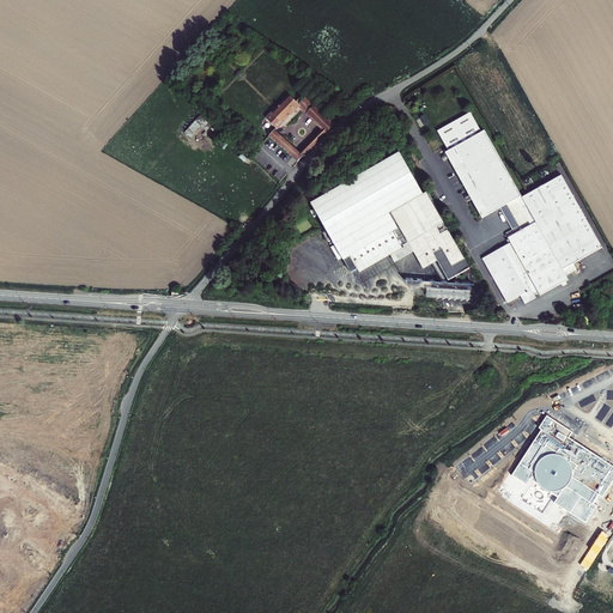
[(298,99),(293,104),(289,98),(266,122),(272,129),(274,127),(278,129),(298,108),(322,131),(301,155),(275,132),(269,138),(298,165),(334,126),(315,108),(314,108),(305,101),(303,103),(298,99)]
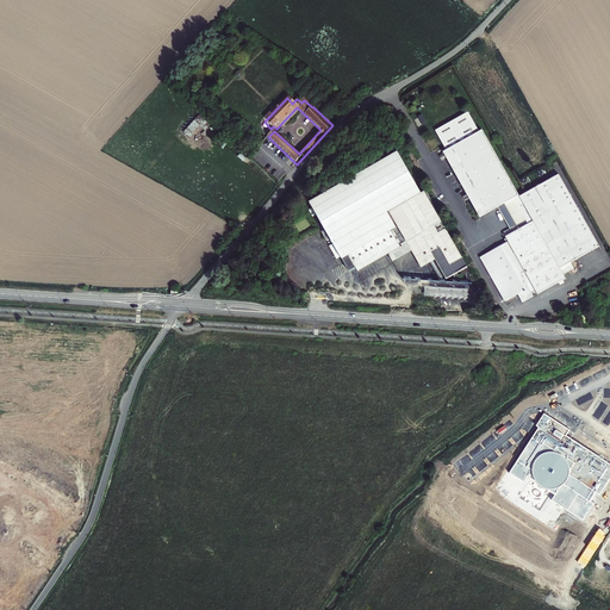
[(535,297),(533,293),(537,291),(539,293),(567,278),(561,267),(567,265),(599,246),(559,174),(527,193),(521,197),(481,129),(479,130),(467,111),(434,129),(446,149),(443,150),(467,192),(461,194),(465,200),(470,197),(480,216),(514,197),(526,218),(518,223),(509,228),(511,231),(505,235),(509,241),(503,243),(480,256),(508,303),(518,297),(523,304),(535,297)]
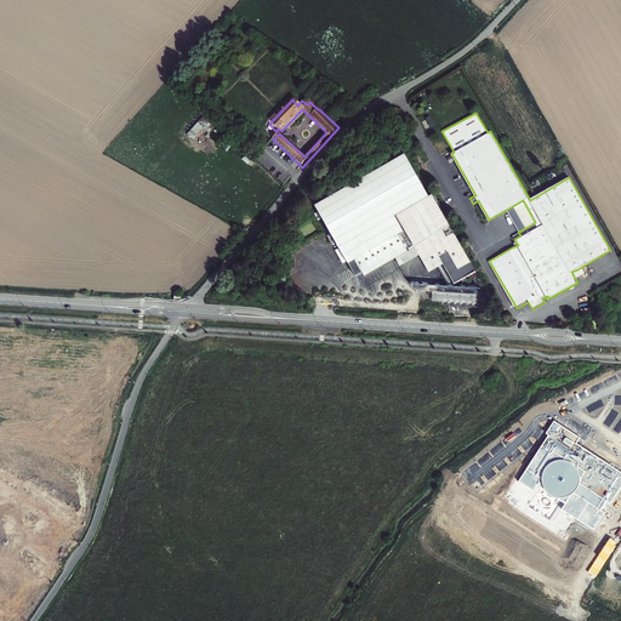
[(187,134),(194,140),(210,121),(204,115),(187,134)]
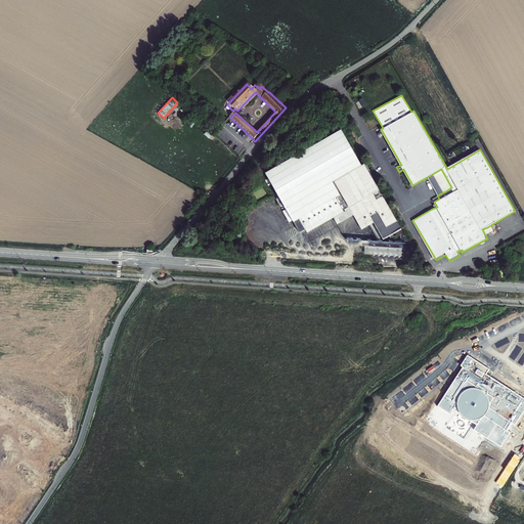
[(373,222),(382,238),(400,228),(382,197),(380,199),(340,130),(264,173),(298,232),(304,229),(306,232),(343,212),(341,210),(347,206),(358,226),(360,229),(373,222)]
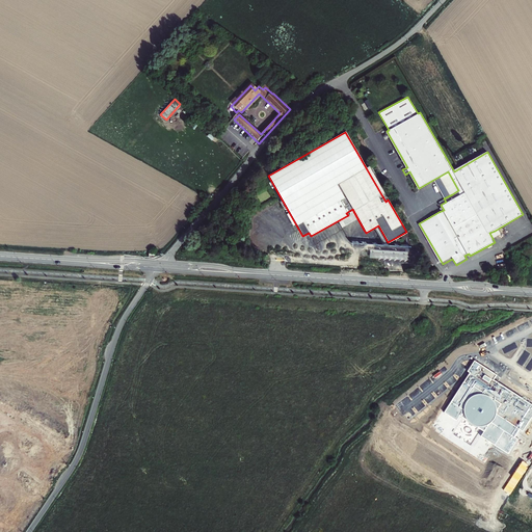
[(370,249),(370,259),(408,259),(408,249),(370,249)]
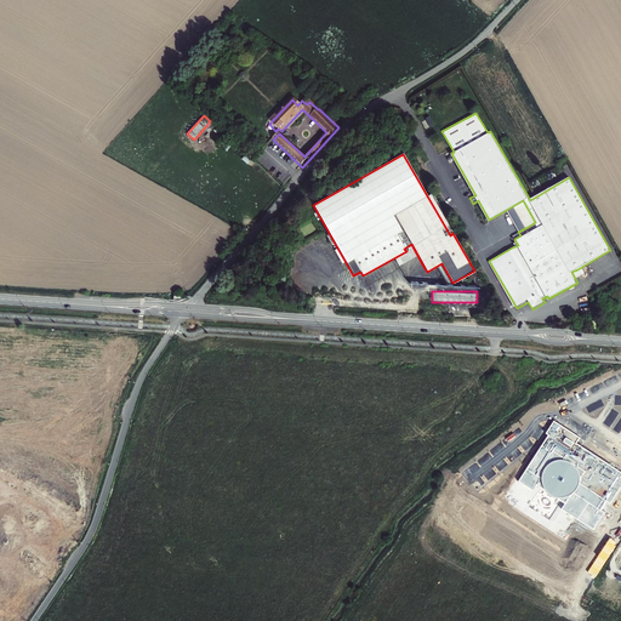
[(581,438),(554,421),(546,434),(548,436),(519,482),(534,491),(537,485),(545,490),(551,496),(558,499),(567,505),(563,511),(593,530),(604,513),(602,511),(607,502),(610,505),(620,488),(620,472),(576,444),(581,438)]
